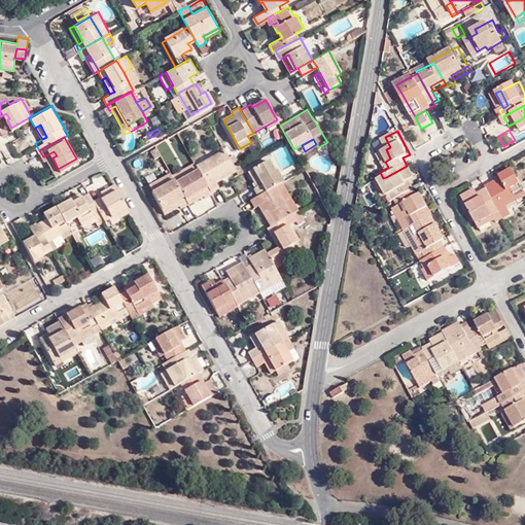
[(154,156),(161,153),(156,145),(150,149),(154,156)]
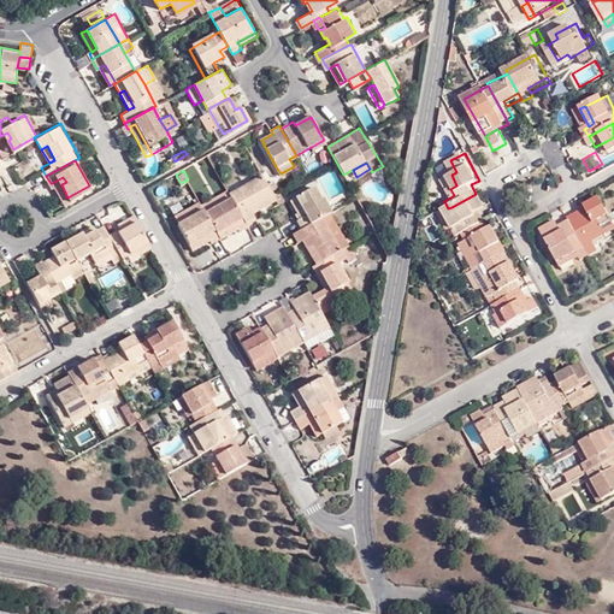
[(273,193),(266,181),(261,173),(229,192),(231,195),(246,222),(255,217),(253,211),(261,207),(258,202),(273,193)]
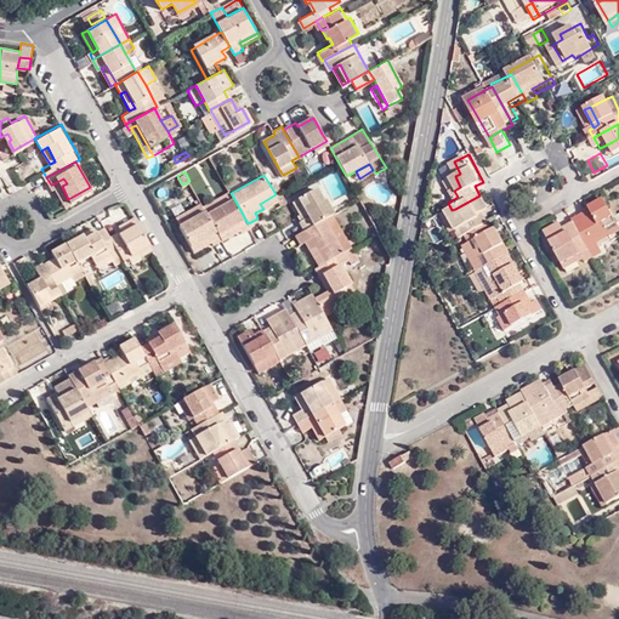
[(455,176),(448,180),(454,191),(460,187),(455,176)]
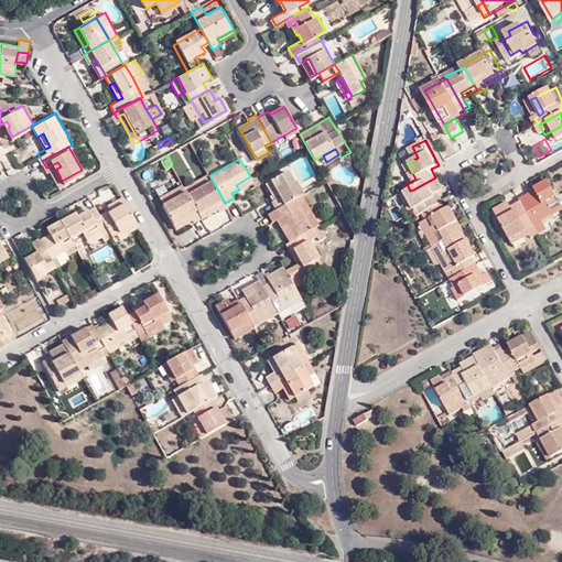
[(61,166),(57,162),(47,168),(57,183),(62,181),(56,169),(61,166)]
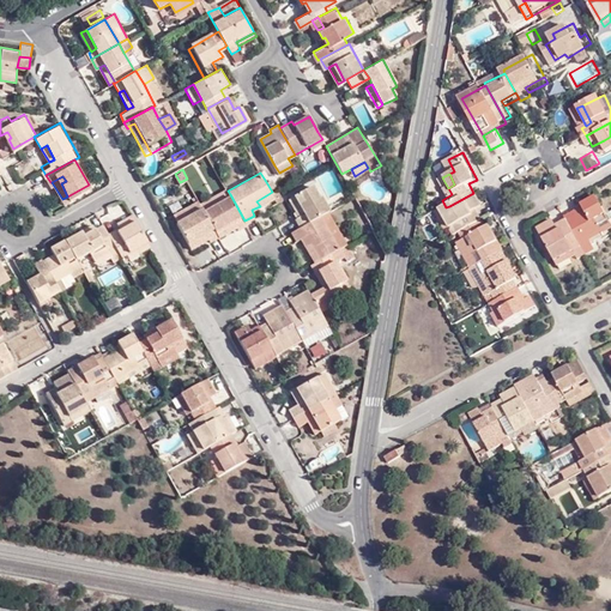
[(272,192),(278,188),(271,176),(265,180),(272,192)]
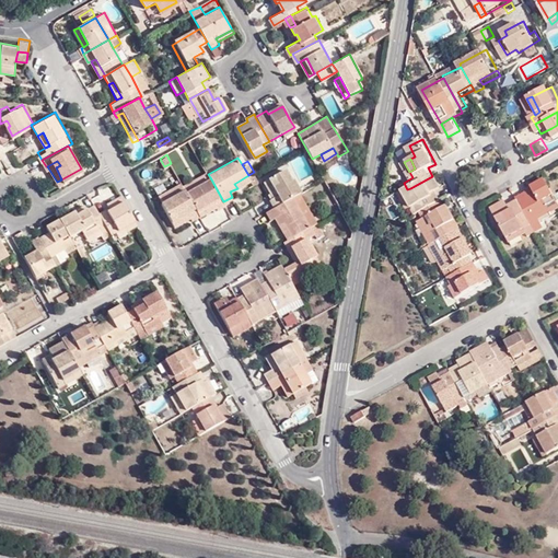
[(272,207),(291,197),(299,192),(300,192),(293,178),(291,179),(285,170),(269,179),(275,189),(279,187),(282,193),(279,195),(274,198),(269,200),(272,207)]
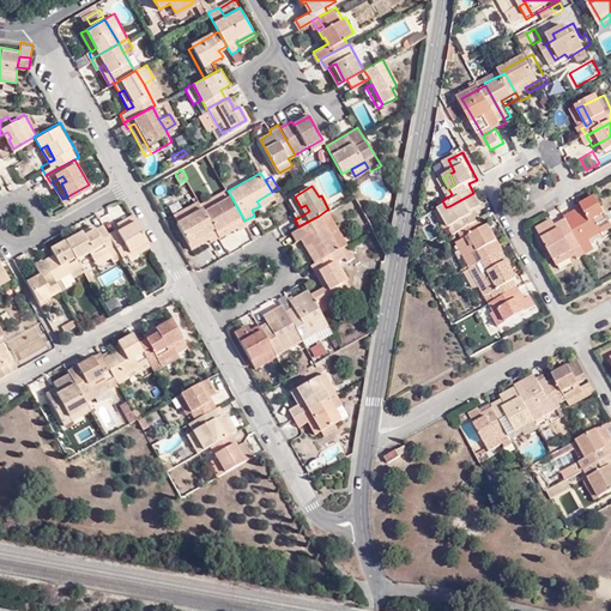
[(277,201),(283,198),(278,188),(272,192),(274,199),(277,201)]
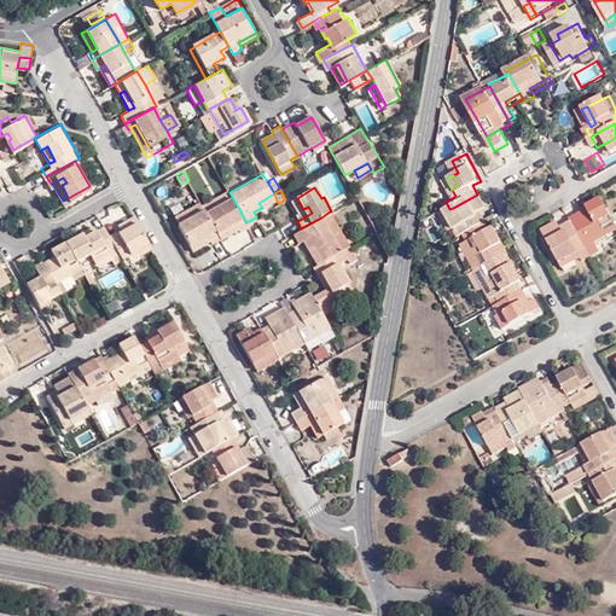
[(277,201),(274,193),(259,203),(262,208),(277,201)]
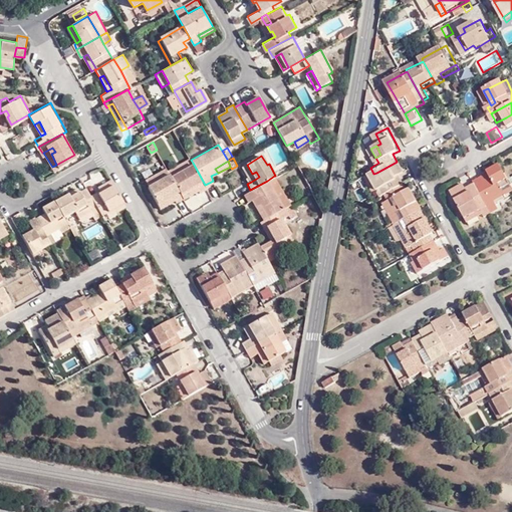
[(400,161),(397,162),(376,173),(386,190),(388,194),(407,183),(402,174),(406,172),(400,161)]
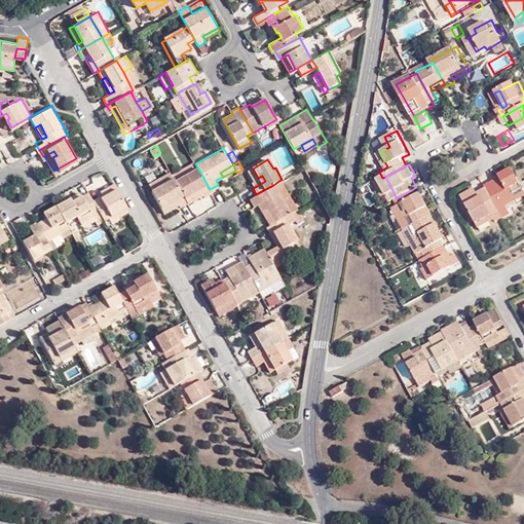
[(212,193),(210,189),(197,166),(175,179),(184,196),(199,189),(201,192),(204,196),(212,193)]
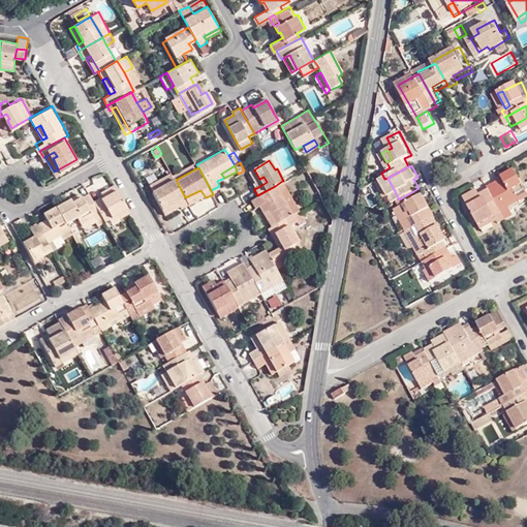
[(264,184),(259,179),(254,169),(249,172),(258,187),(264,184)]
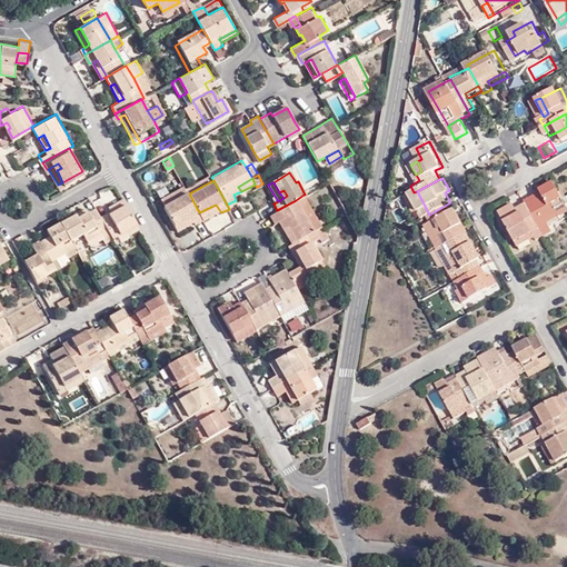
[(550,196),(534,206),(547,228),(554,225),(566,218),(566,212),(566,189),(563,182),(547,190),(548,192),(550,196)]
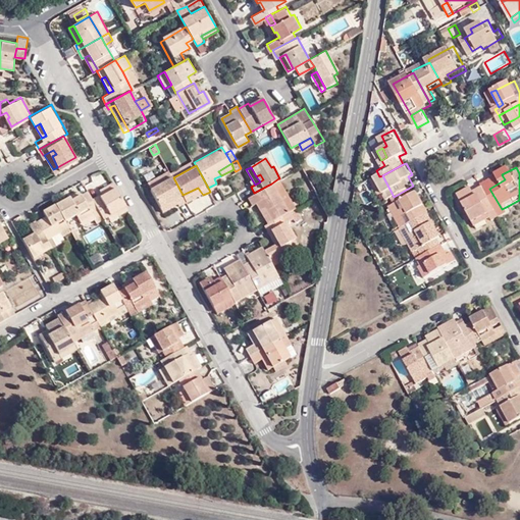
[(392,193),(382,175),(379,176),(377,178),(385,195),(392,193)]
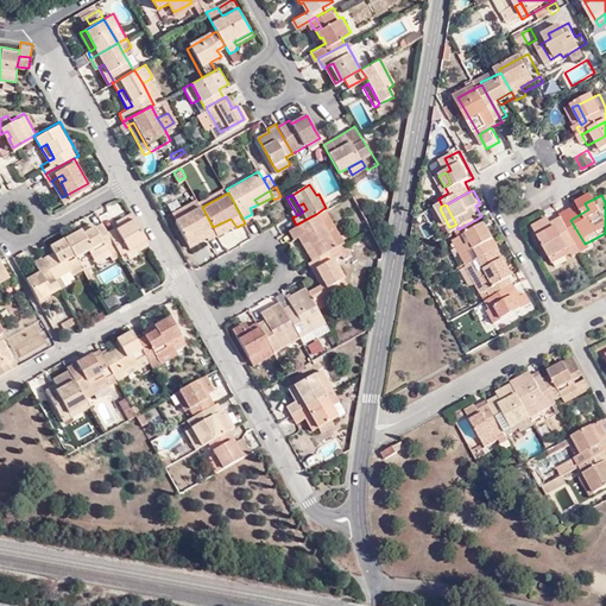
[(216,234),(215,232),(213,227),(202,207),(201,206),(175,220),(185,240),(199,233),(196,228),(201,226),(207,237),(208,239),(216,234)]
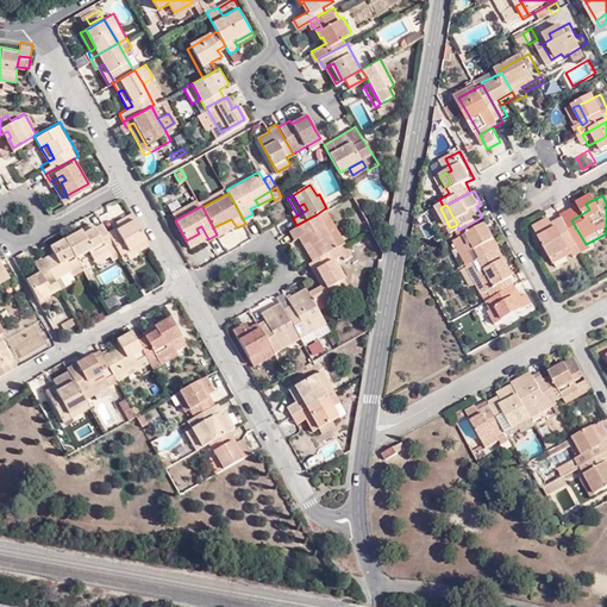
[(587,206),(569,216),(571,220),(589,210),(587,206)]
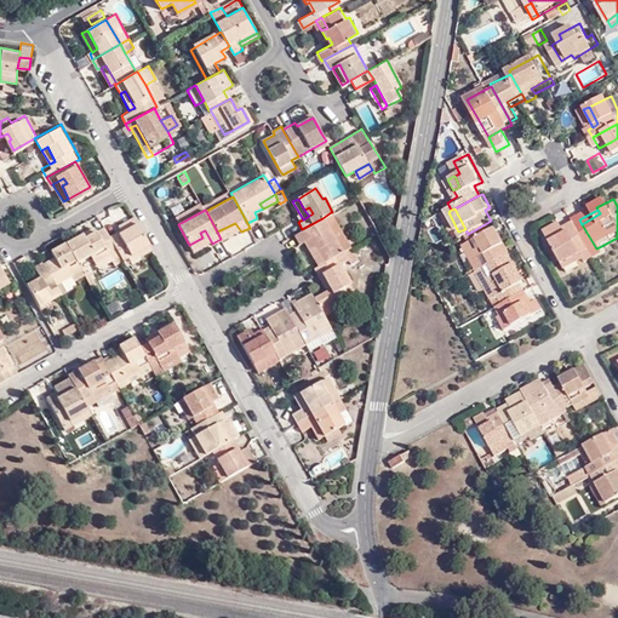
[(350,245),(331,212),(322,218),(342,251),(350,245)]
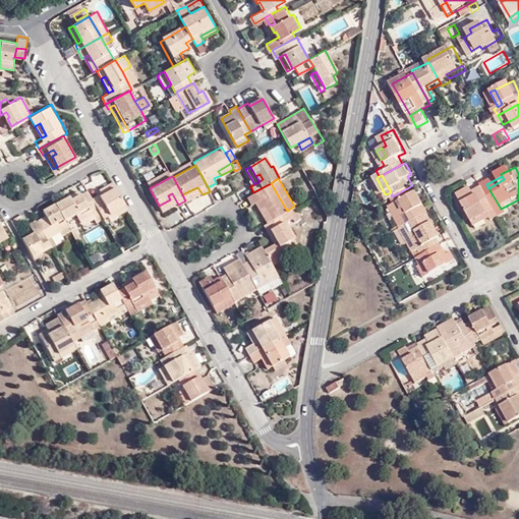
[(102,192),(92,197),(97,207),(99,211),(104,219),(115,212),(125,206),(111,182),(100,188),(102,192)]
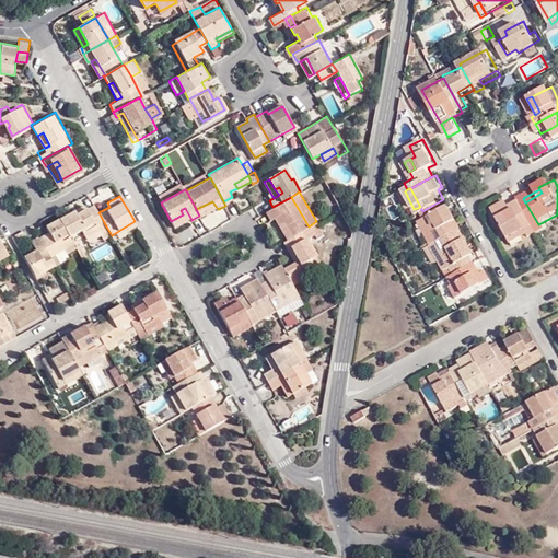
[(290,236),(301,230),(309,227),(291,197),(272,207),(265,211),(269,219),(272,218),(276,223),(280,221),(290,236)]
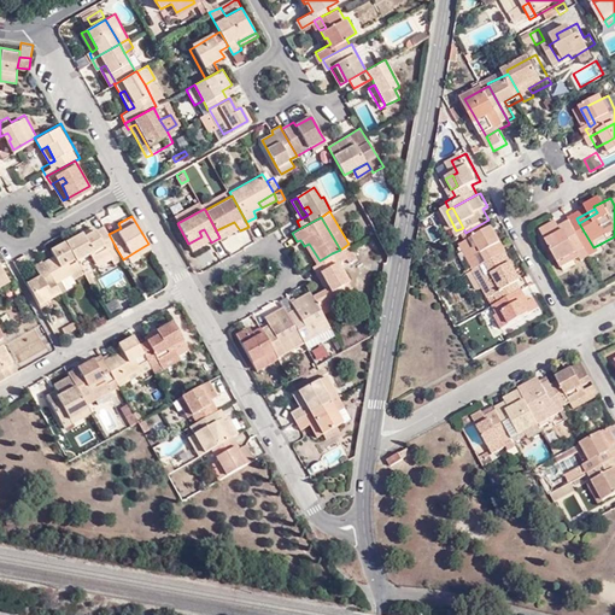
[(487,251),(492,262),(510,251),(514,250),(504,235),(499,239),(496,232),(488,220),(466,233),(479,256),(487,251)]
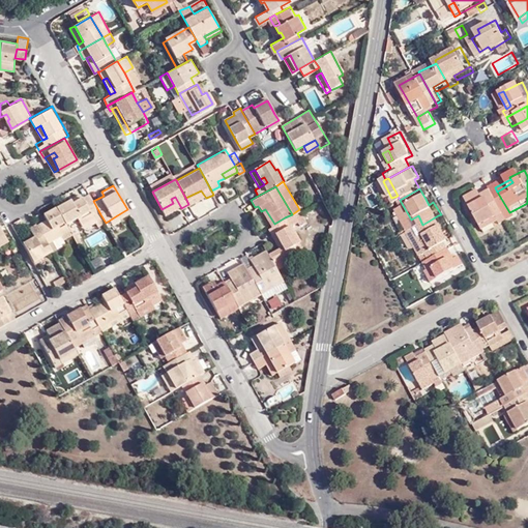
[(201,191),(185,198),(187,202),(203,194),(201,191)]
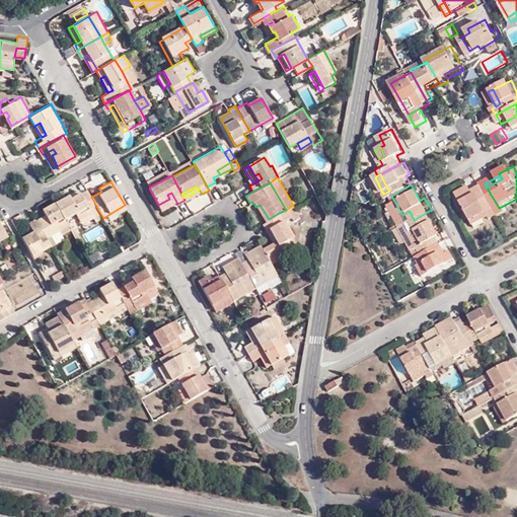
[(492,215),(501,211),(499,208),(487,188),(479,191),(482,197),(475,199),(473,194),(470,189),(460,195),(475,224),(492,215)]
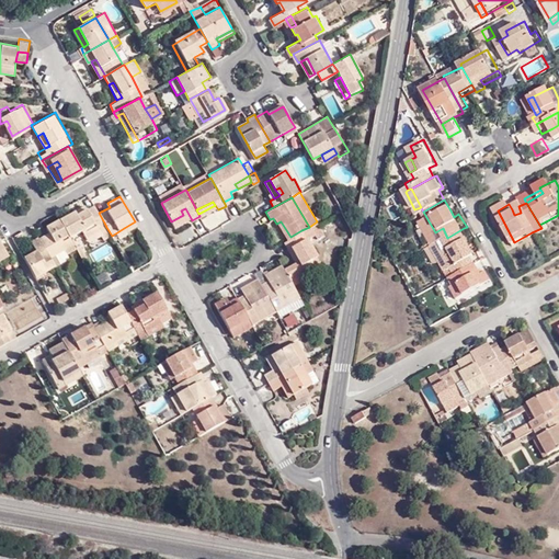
[(104,240),(112,236),(106,227),(104,223),(99,213),(94,205),(82,212),(76,215),(72,210),(59,218),(70,239),(82,231),(87,240),(101,234),(104,240)]
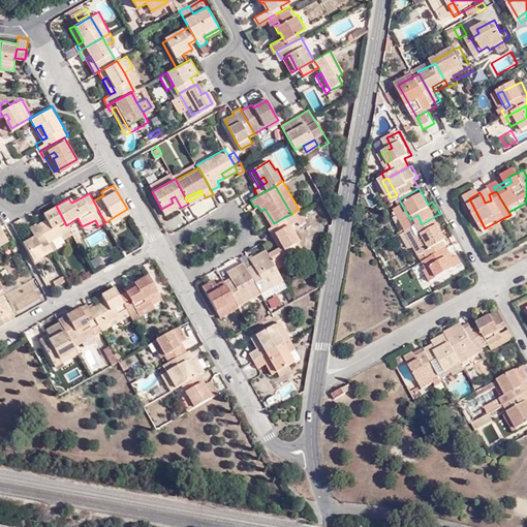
[(491,200),(489,194),(483,197),(485,203),(491,200)]
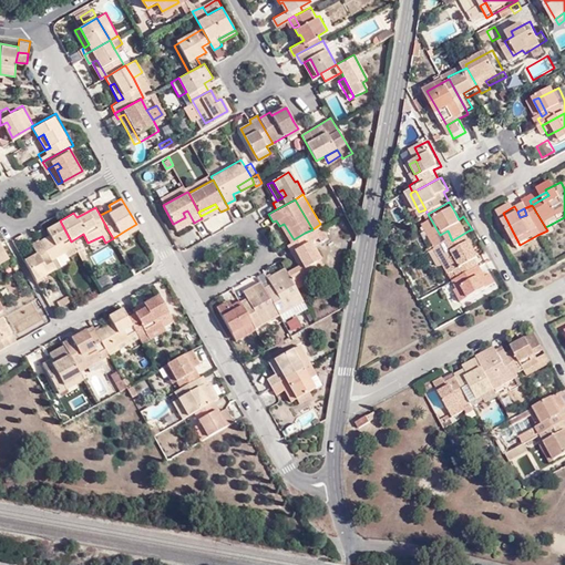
[(183,213),(185,217),(173,224),(175,229),(193,221),(187,211),(183,213)]
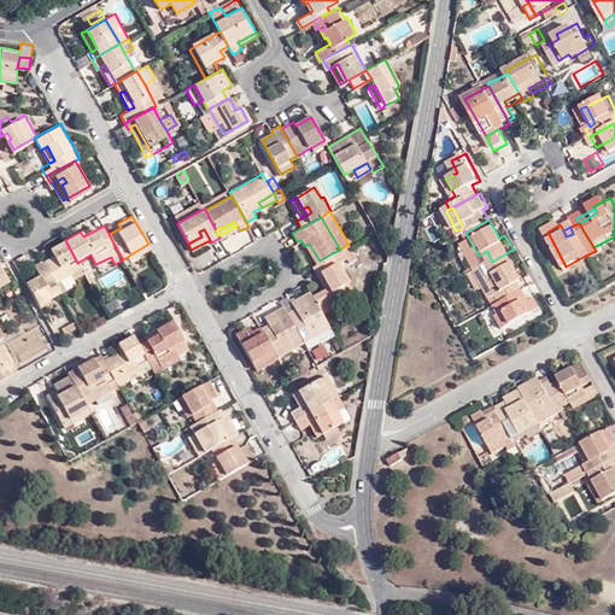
[(603,249),(614,241),(614,230),(614,236),(601,244),(603,249)]
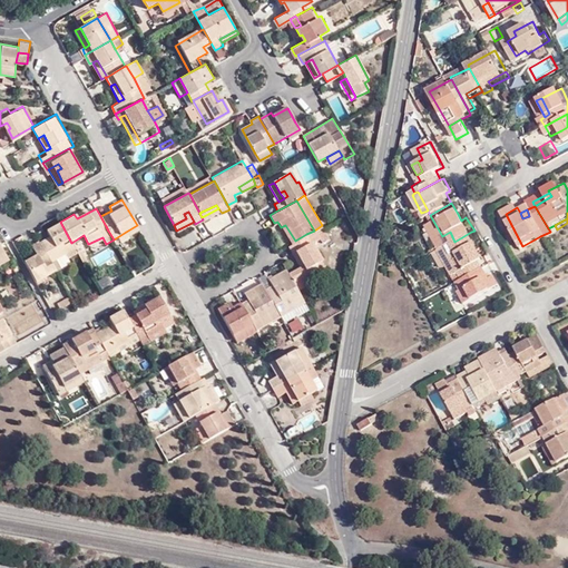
[(430,215),(426,217),(437,240),(442,236),(430,215)]
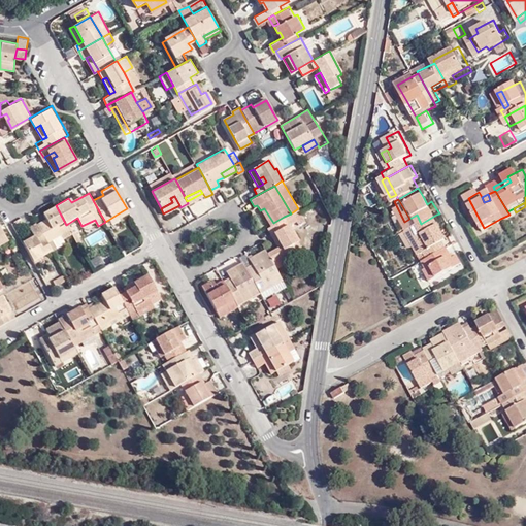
[(68,229),(66,225),(56,205),(45,211),(50,219),(38,225),(46,241),(61,233),(68,229)]
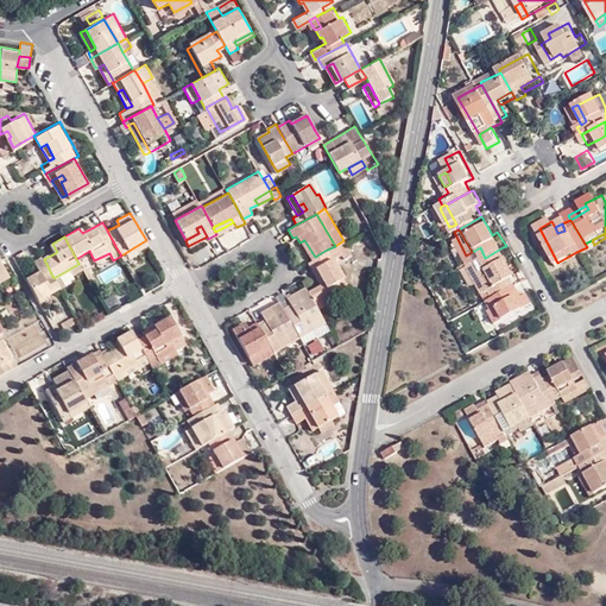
[(138,252),(149,245),(146,240),(134,247),(138,252)]
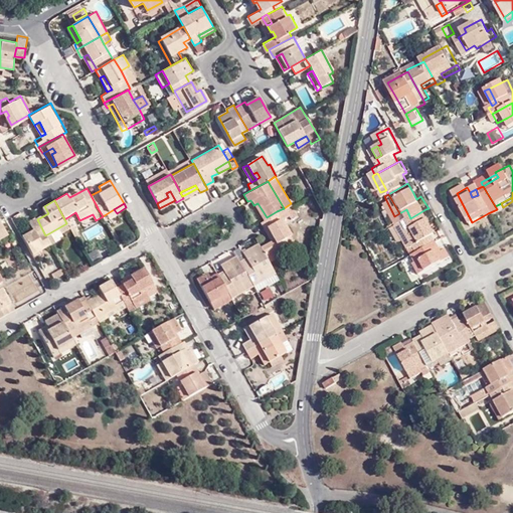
[(263,220),(267,217),(258,203),(253,205),(263,220)]
